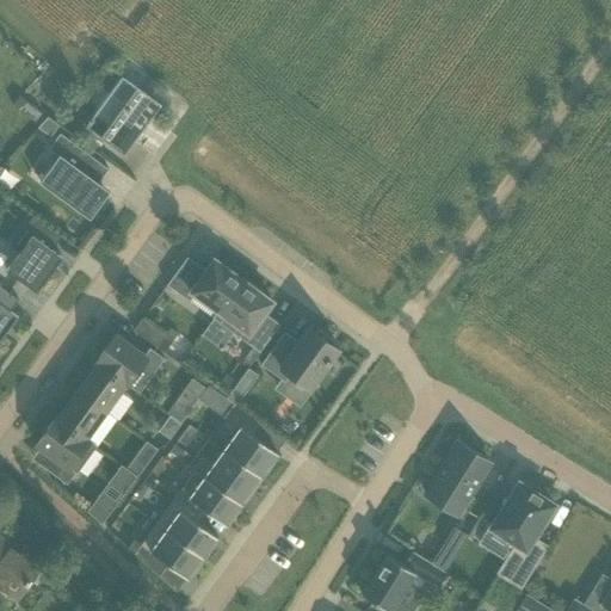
[(161,105),(122,76),(85,127),(124,156),(161,105)]
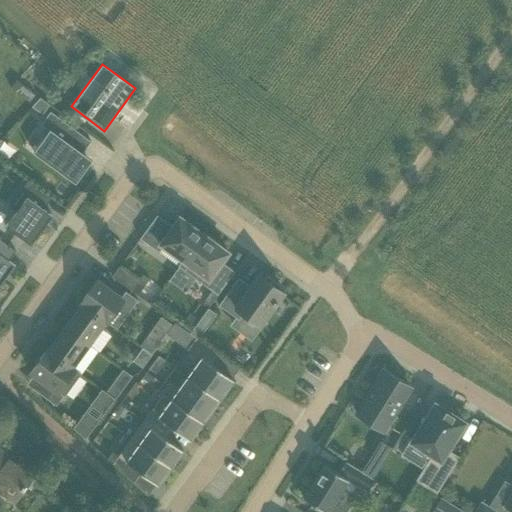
[(39,98),(31,107),(42,115),(49,105),(39,98)]
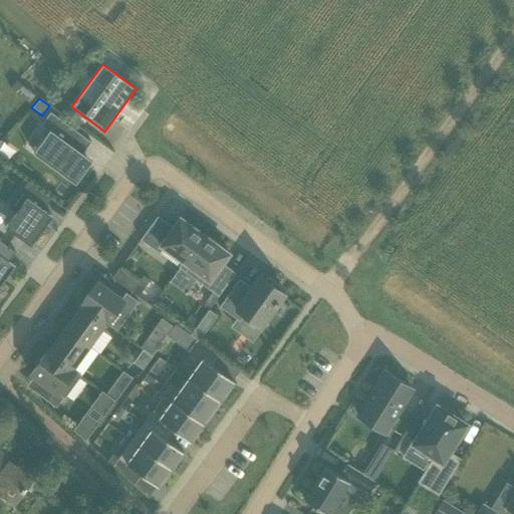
[(91,143),(50,112),(40,125),(49,132),(33,154),(75,185),(92,161),(82,154),(91,143)]
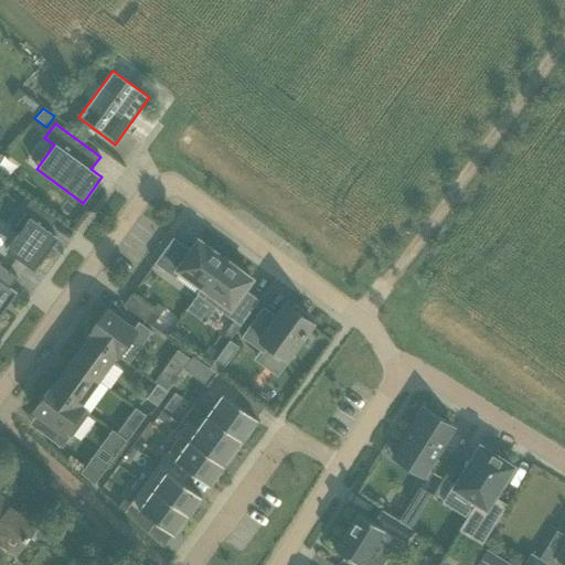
[(48,231),(56,219),(30,200),(9,228),(17,234),(6,249),(33,270),(56,238),(48,231)]
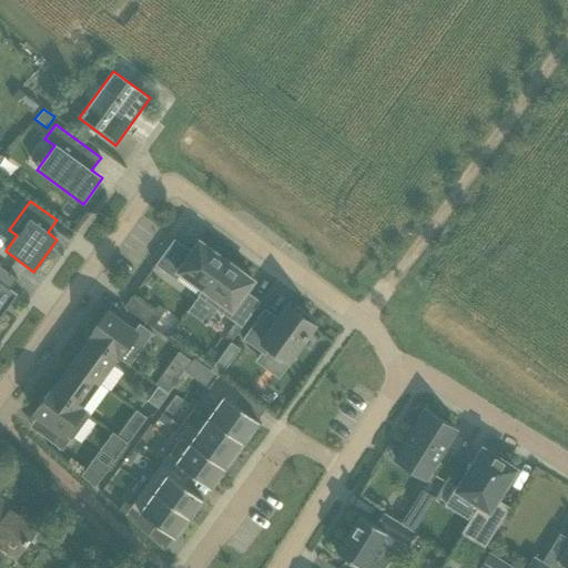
[(183,237),(192,246),(204,233),(195,225),(183,237)]
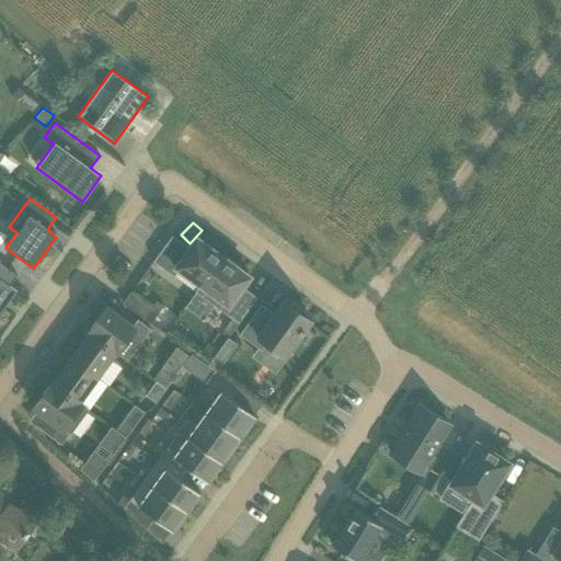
[(221,256),(196,238),(189,249),(172,237),(153,262),(173,276),(178,271),(199,286),(221,256)]
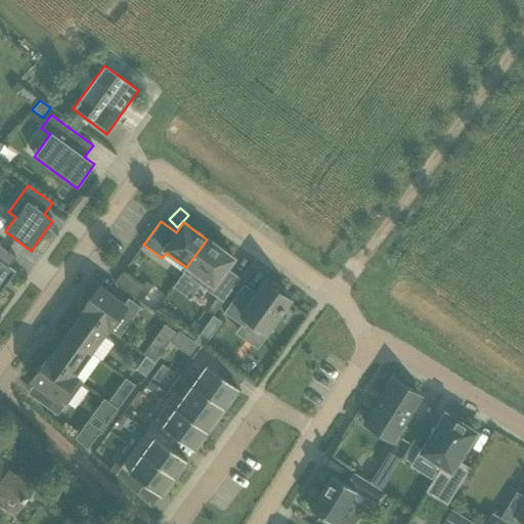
[(226,269),(233,259),(207,239),(186,267),(181,273),(222,303),(239,278),(226,269)]
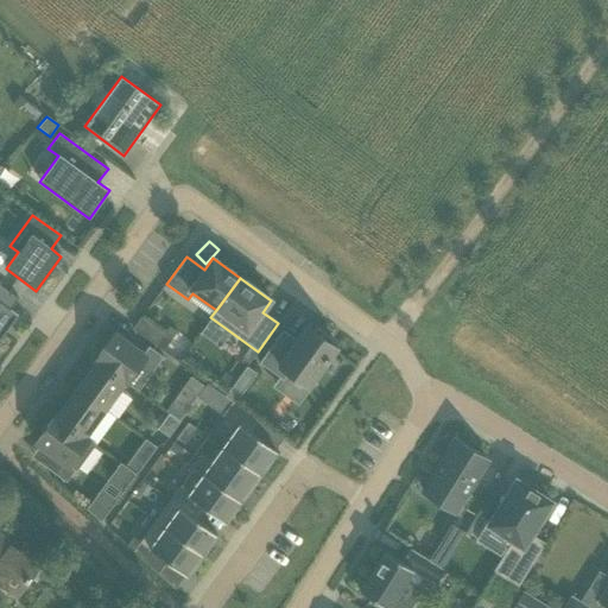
[(0,340),(18,316),(10,310),(18,299),(0,285),(0,340)]
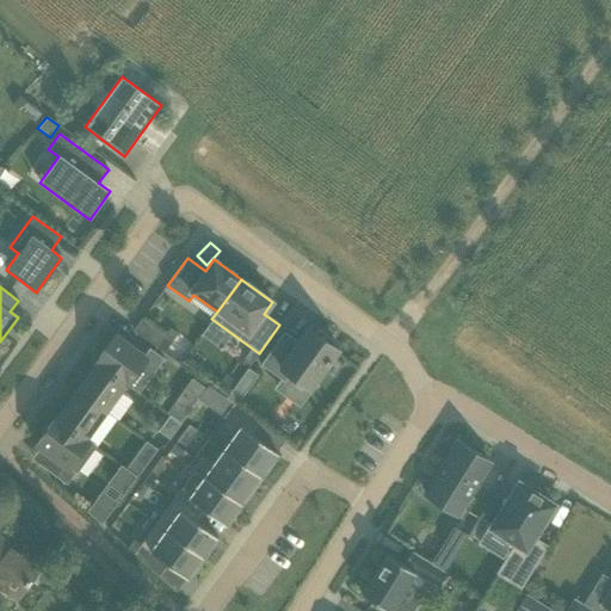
[(142,319),(134,331),(164,353),(173,341),(142,319)]
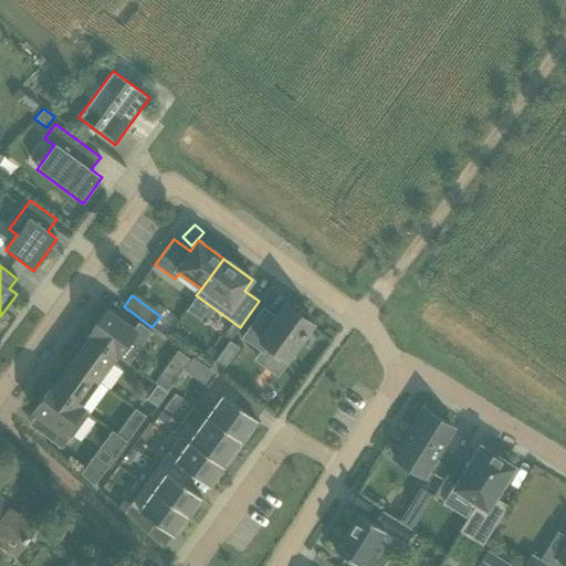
[(276,317),(263,308),(242,338),(263,354),(269,347),(286,360),(313,324),(307,320),(310,316),(294,305),(292,308),(286,304),(276,317)]
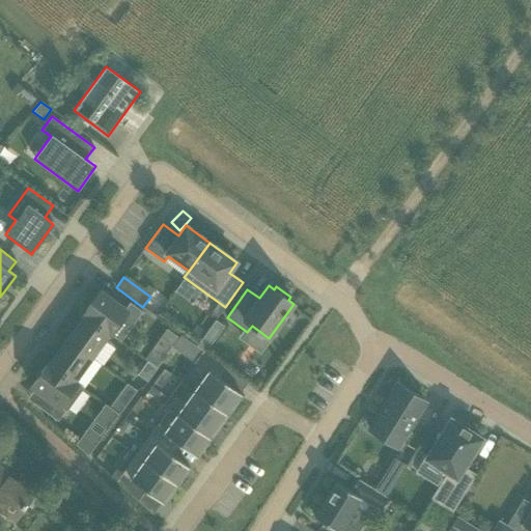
[(124,309),(100,291),(82,315),(84,316),(108,334),(120,342),(142,312),(130,303),(124,309)]
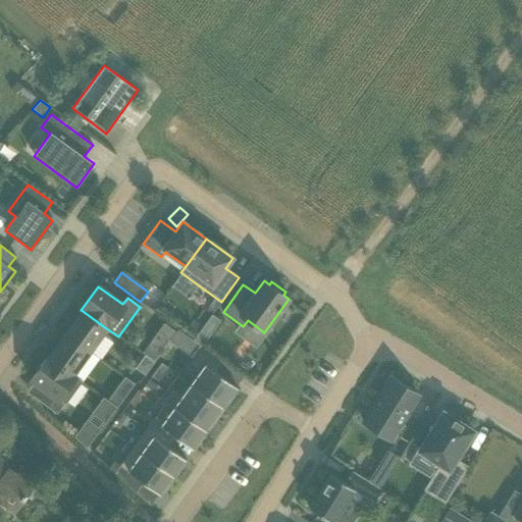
[(215,298),(209,306),(215,310),(221,302),(215,298)]
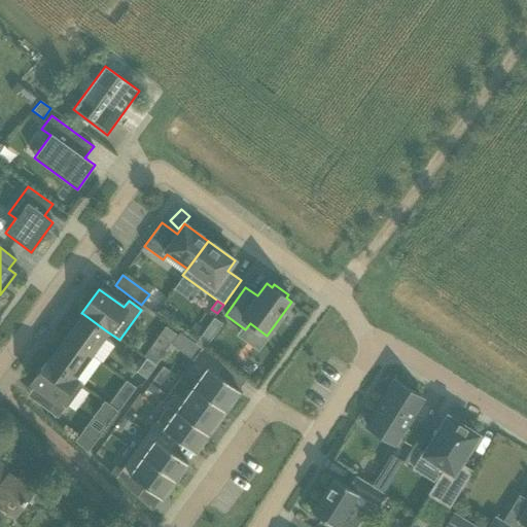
[(91,355),(107,331),(83,314),(67,338),(91,355)]
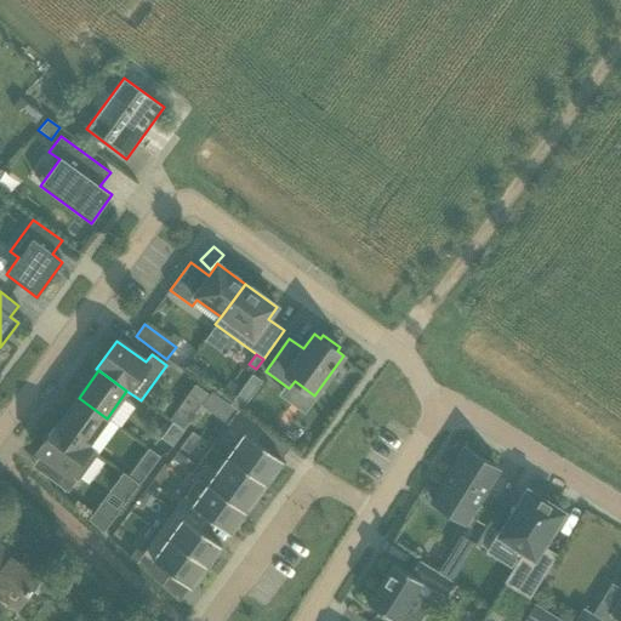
[(199,385),(192,396),(203,404),(210,393),(199,385)]
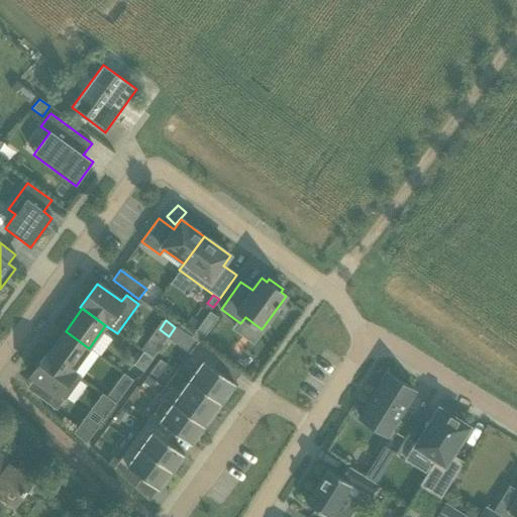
[(177,327),(169,338),(176,343),(184,332),(177,327)]
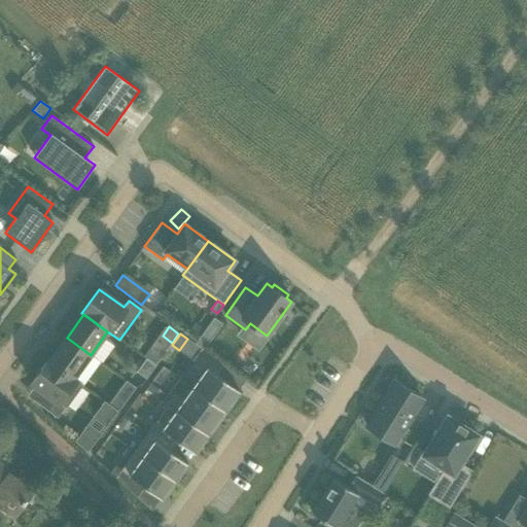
[(91,355),(67,338),(49,360),(74,378),(91,355)]
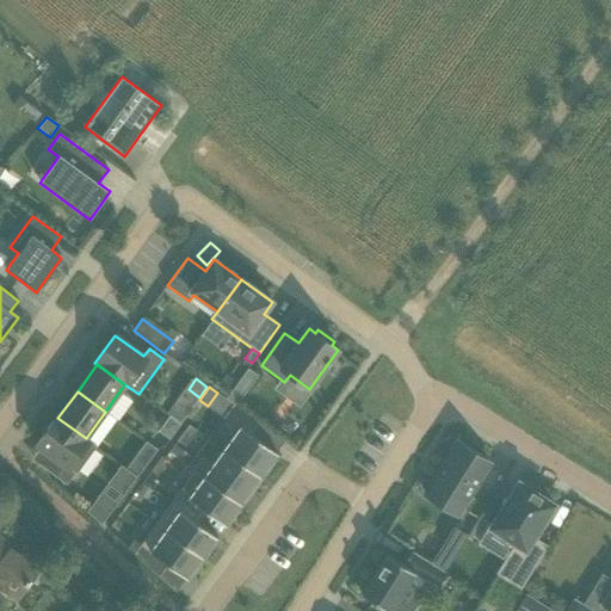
[(278,454),(252,436),(260,424),(234,403),(223,418),(239,430),(224,450),(223,450),(261,477),(261,476),(277,455),(278,454)]
